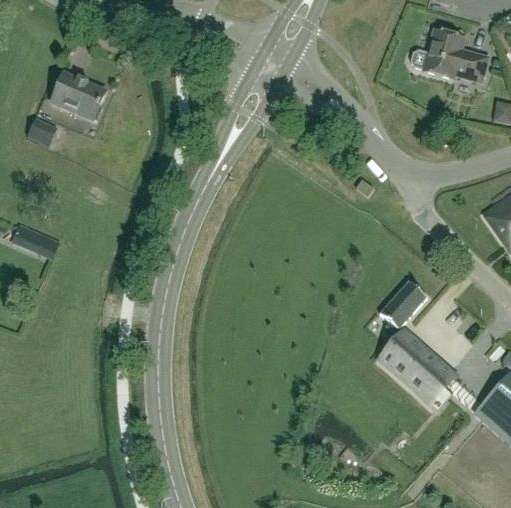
[(433,29),(427,52),(418,49),(412,52),(410,61),(413,66),(422,69),(422,70),(453,78),(454,75),(481,82),(488,57),(461,49),(464,38),(433,29)]
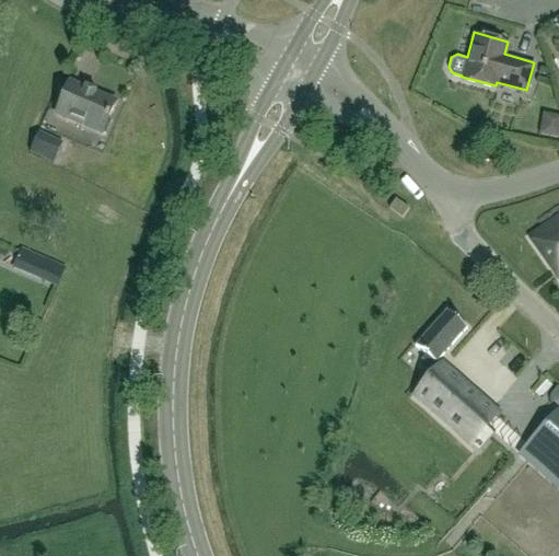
[(111,118),(107,116),(115,99),(94,90),(95,88),(84,83),(83,85),(69,79),(55,111),(104,132),(111,118)]
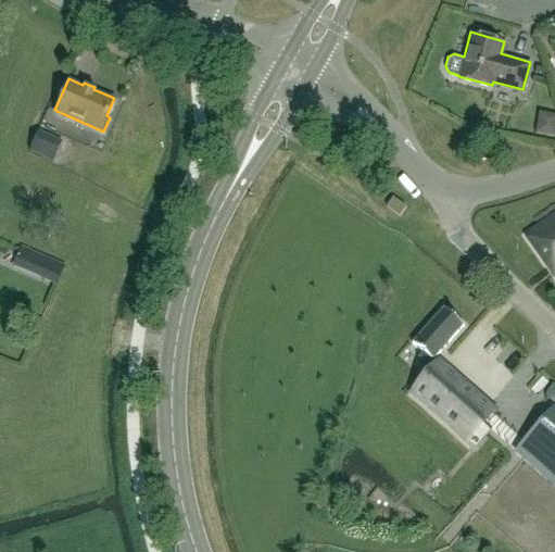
[(61,138),(37,128),(28,148),(52,159),(61,138)]
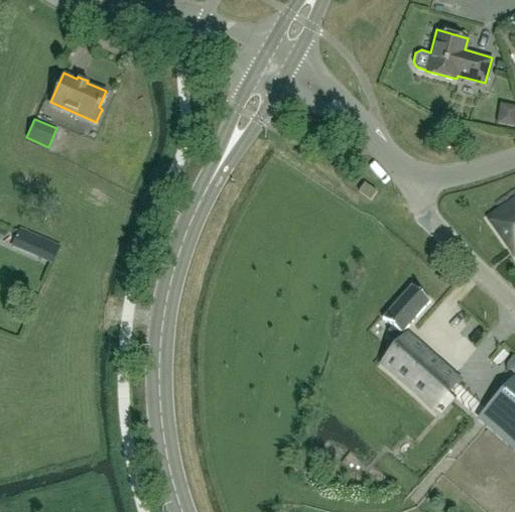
[(364,180),(359,188),(371,197),(376,188),(364,180)]
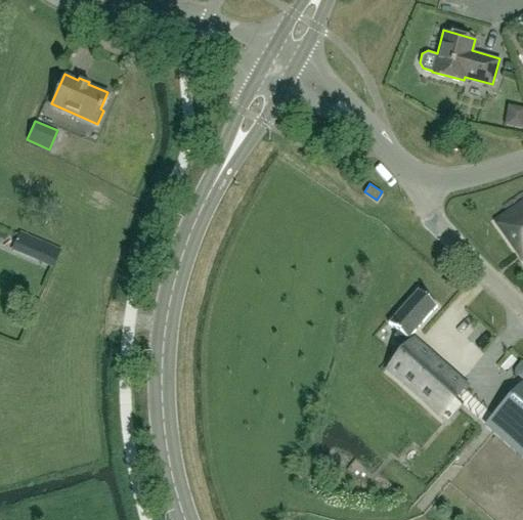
[(522,199),(494,219),(522,260),(522,199)]
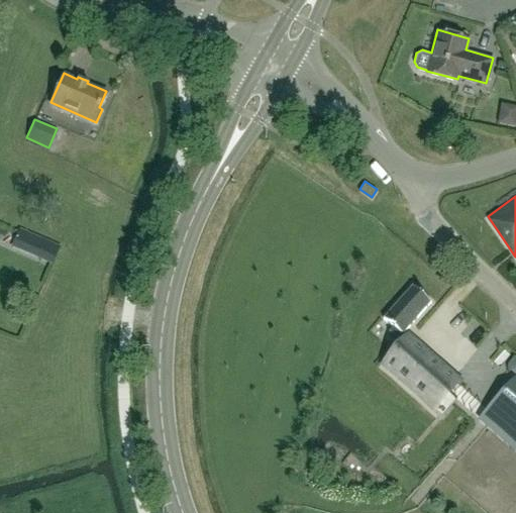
[(49,241),(42,257),(53,262),(60,245),(49,241)]
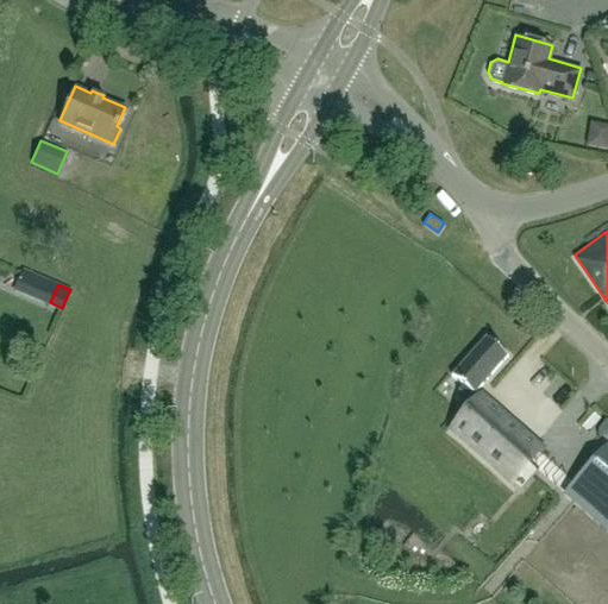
[(484,334),(451,372),(462,383),(457,389),(472,403),(453,426),(500,467),(512,477),(528,459),(538,447),(474,391),(506,354),(507,353),(484,334)]
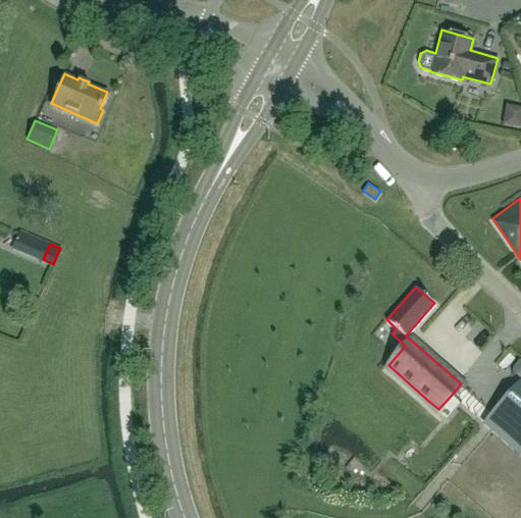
[(520,384),(518,381),(487,416),(520,445),(520,384)]
